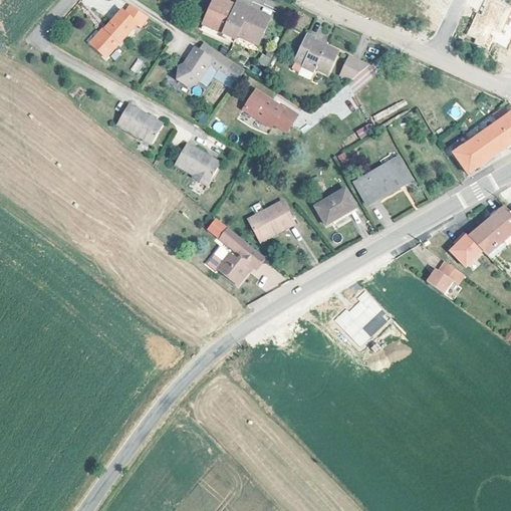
[(224,35),(236,40),(237,37),(257,46),(270,18),(238,5),(236,7),(219,0),(217,0),(204,26),(224,35)]
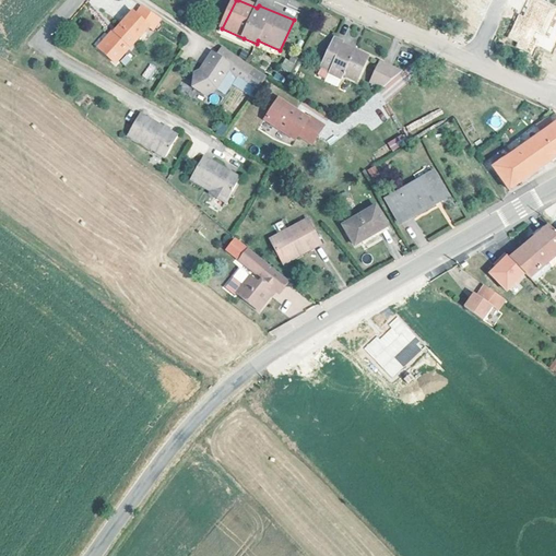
[(463,11),(457,26),(462,28),(474,0),(470,0),(469,1),(472,3),(468,12),(463,11)]
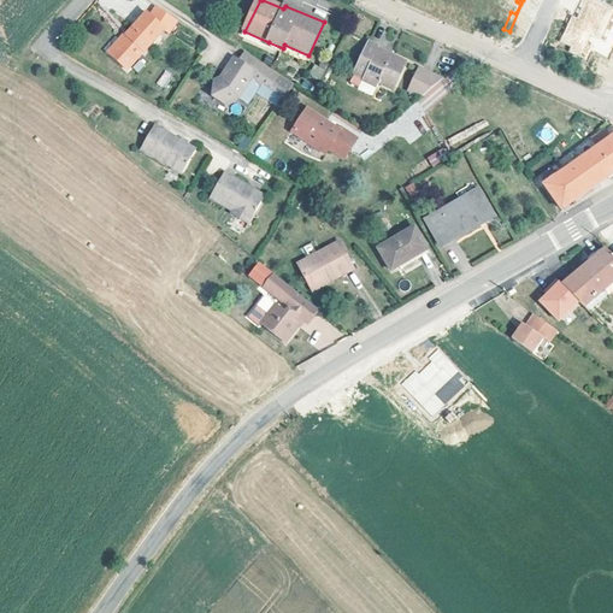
[(601,39),(612,12),(612,6),(599,0),(579,0),(573,16),(567,13),(556,39),(567,43),(565,49),(582,57),(591,35),(601,39)]
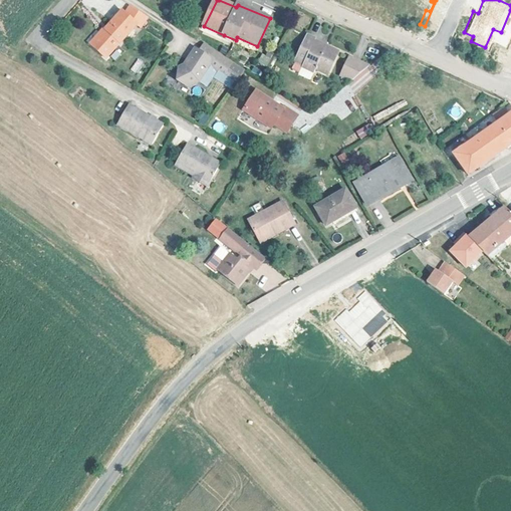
[(101,43),(93,51),(106,61),(138,28),(141,30),(149,22),(131,9),(125,16),(122,14),(106,32),(104,32),(99,37),(101,43)]
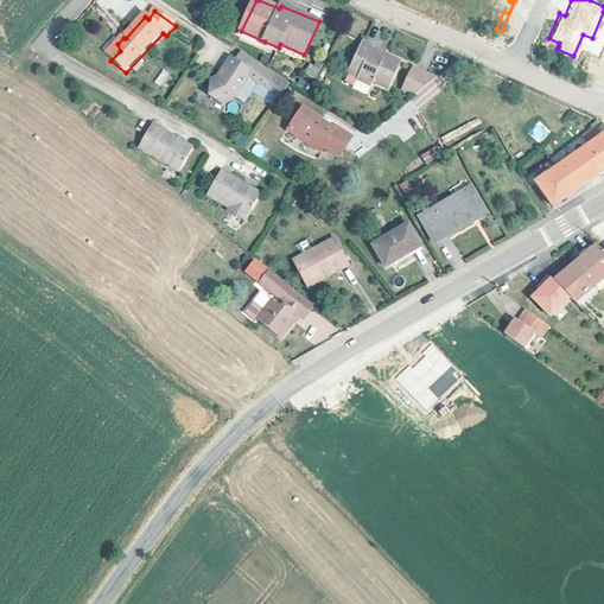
[(277,53),(279,48),(265,42),(262,48),(277,53)]
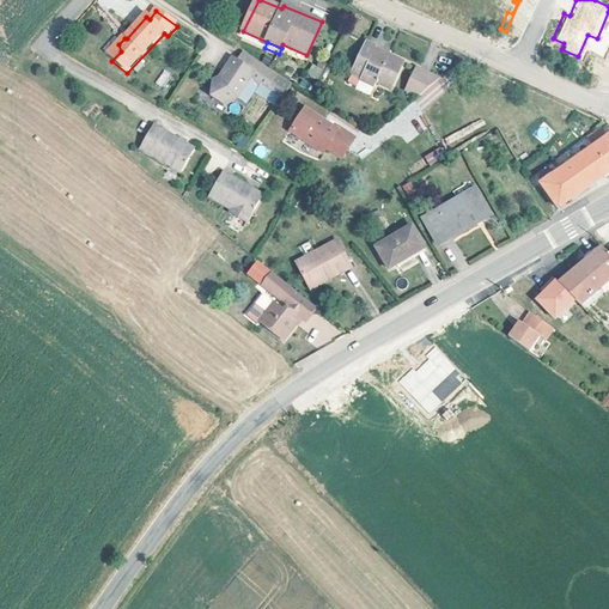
[(359,80),(373,86),(375,83),(388,89),(401,60),(385,54),(384,56),(372,52),(375,47),(365,43),(347,84),(357,87),(359,80)]
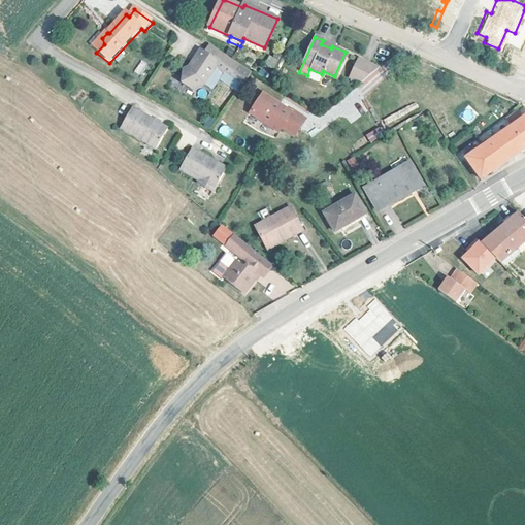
[(93,48),(96,53),(104,44),(102,38),(93,48)]
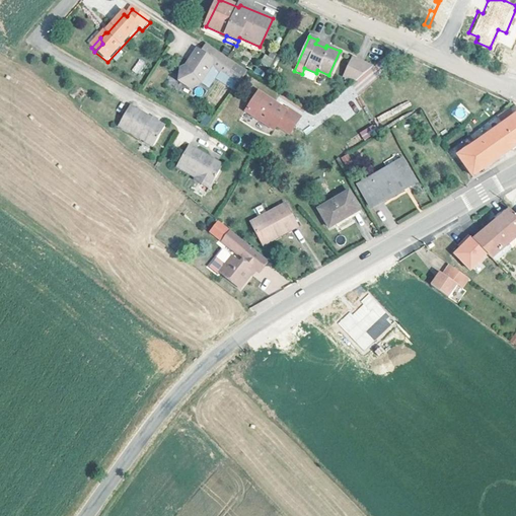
[(234,88),(246,71),(206,45),(202,51),(197,48),(185,64),(178,66),(176,80),(188,87),(199,82),(207,87),(215,75),(234,88)]
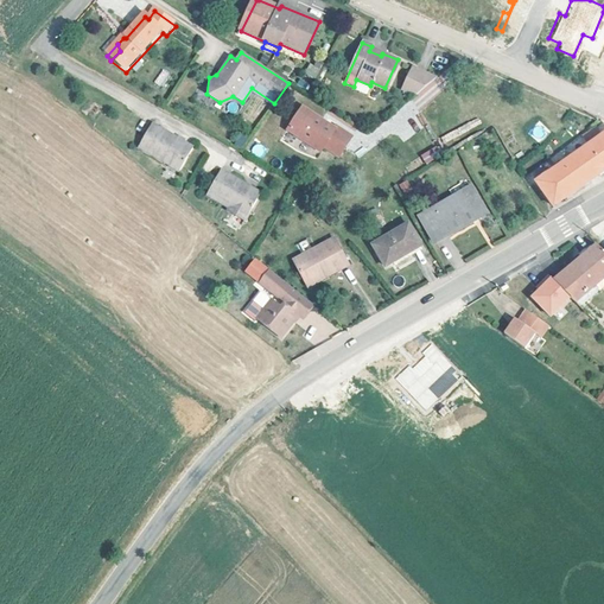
[(323,67),(309,57),(300,69),(316,78),(323,67)]
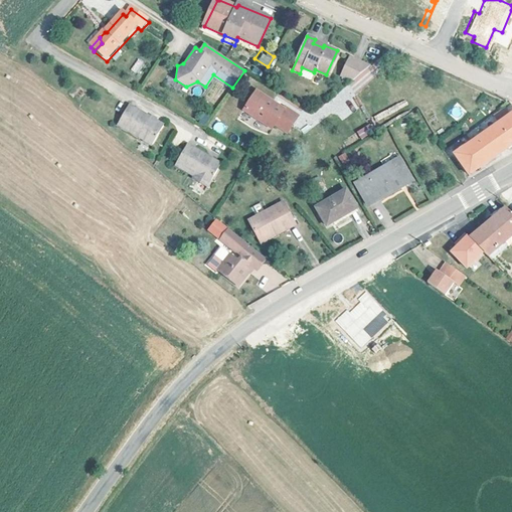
[(133,54),(128,67),(136,70),(140,57),(133,54)]
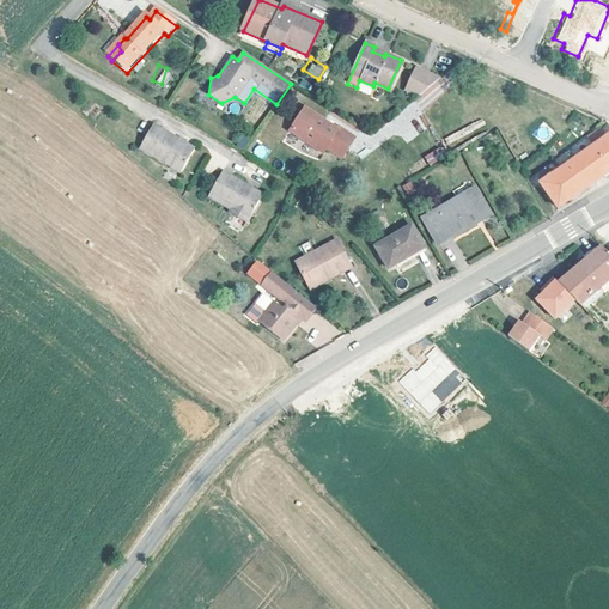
[(405,89),(414,93),(424,85),(437,74),(414,67),(405,89)]
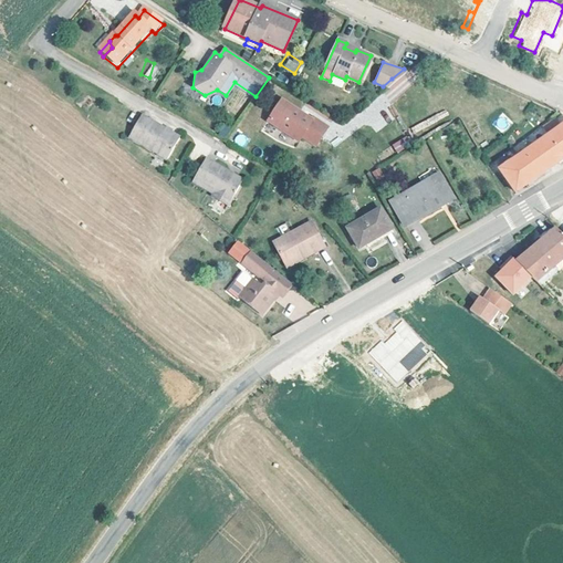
[(332,74),(330,81),(329,84),(342,89),(345,80),(332,74)]
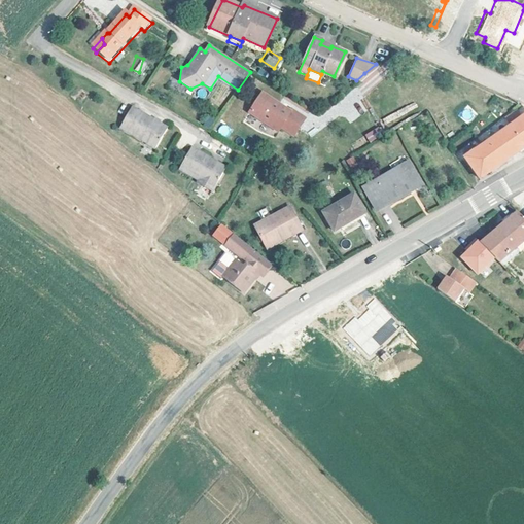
[(262,94),(248,112),(276,132),(279,128),(291,136),(304,119),(290,110),(288,112),(262,94)]
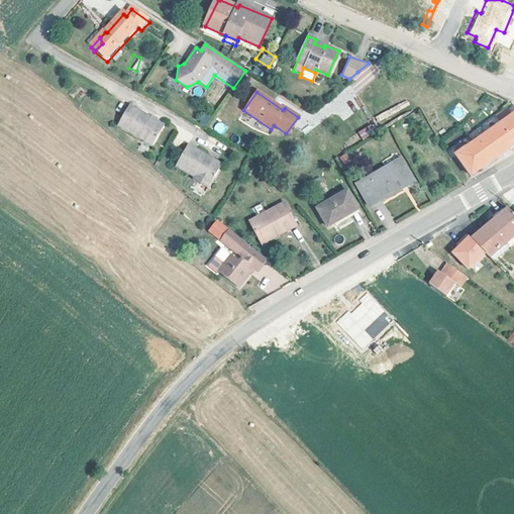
[(455,118),(465,109),(456,100),(447,110),(455,118)]
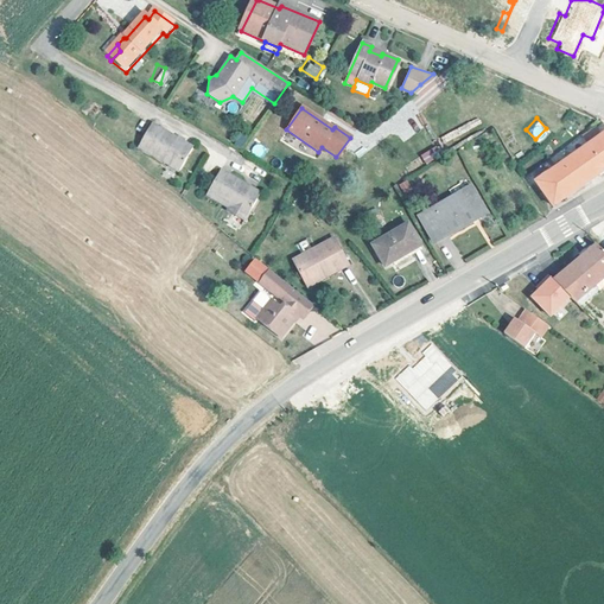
[(579,134),(585,142),(598,133),(592,125),(579,134)]
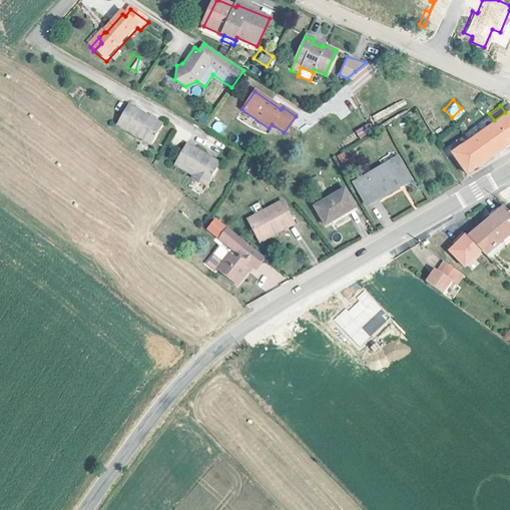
[(130,107),(121,127),(155,146),(164,126),(130,107)]
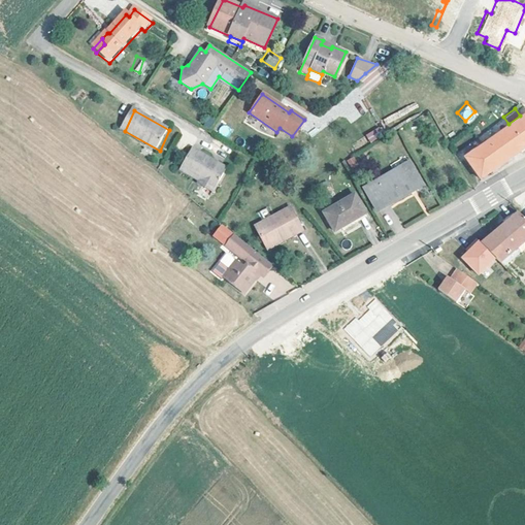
[(196,119),(206,124),(211,116),(201,110),(196,119)]
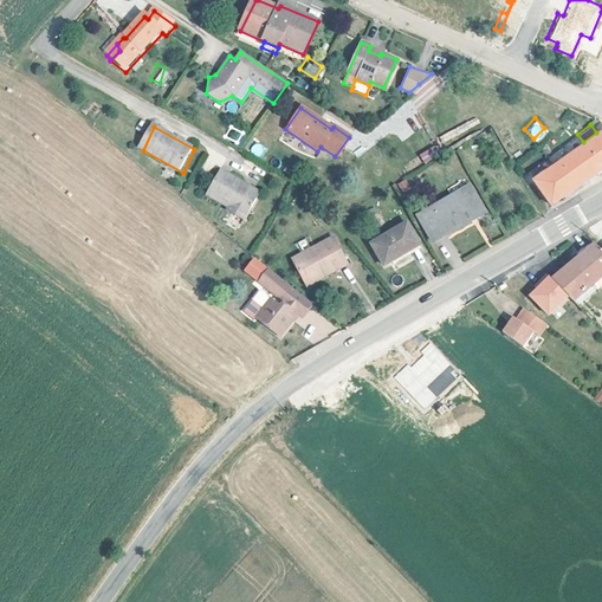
[(556,161),(573,185),(601,164),(601,128),(596,133),(583,142),(556,161)]
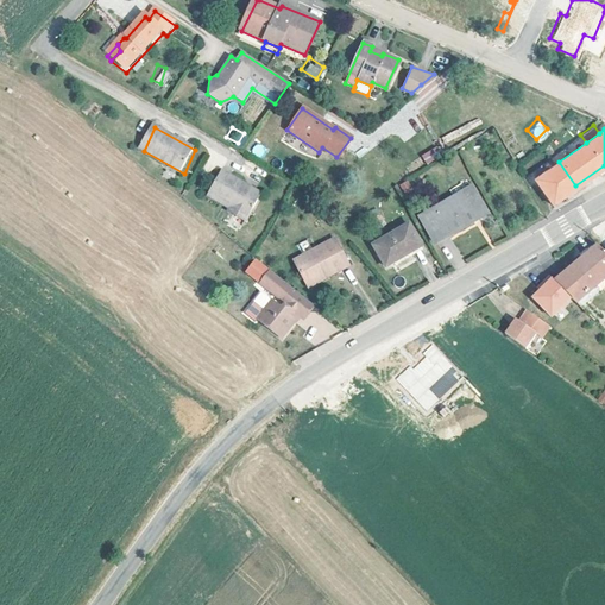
[(259,156),(264,145),(252,139),(247,150),(259,156)]
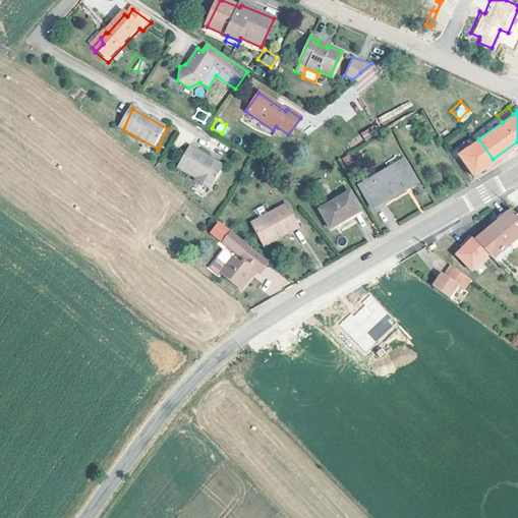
[(370,122),(358,130),(363,137),(376,129),(370,122)]
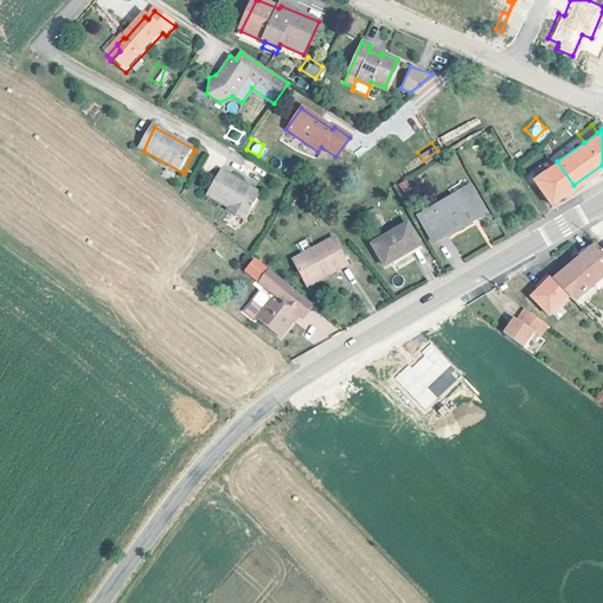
[(549,203),(573,185),(557,161),(532,179),(549,203)]
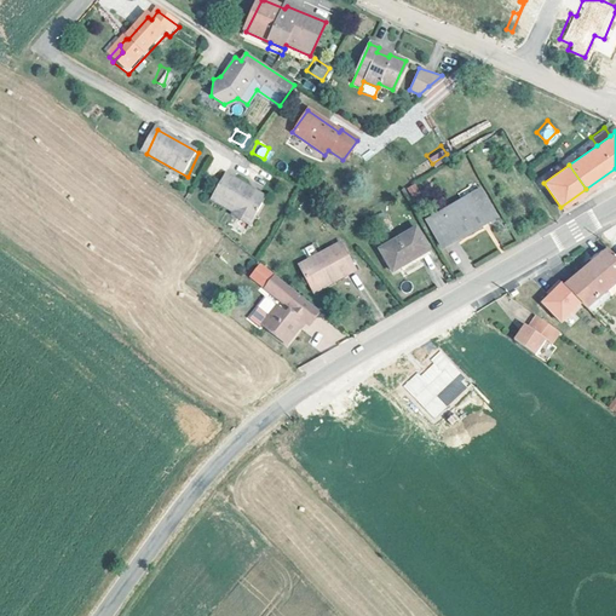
[(269,200),(229,177),(214,202),(236,213),(234,217),(252,226),(269,200)]
